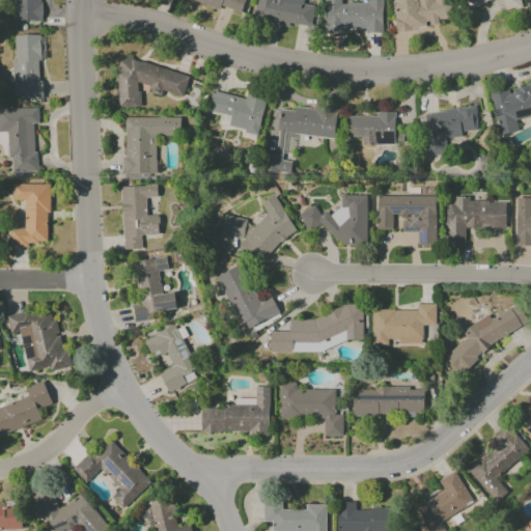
[(39,0),(16,0),(16,21),(40,21),(39,0)]
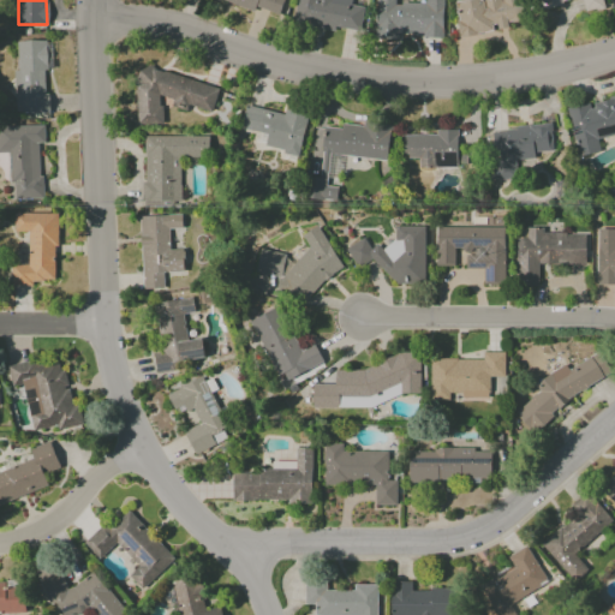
[(219,0),(255,11),(256,7),(279,15),(284,0),(219,0)]
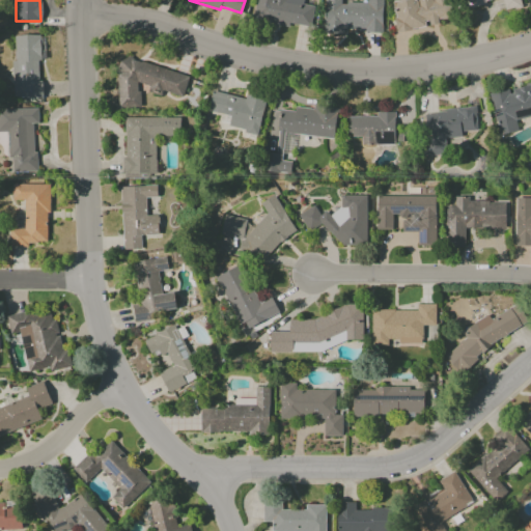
[(256,0),(253,21),(311,28),(314,6),(303,4),(303,0),(256,0)]
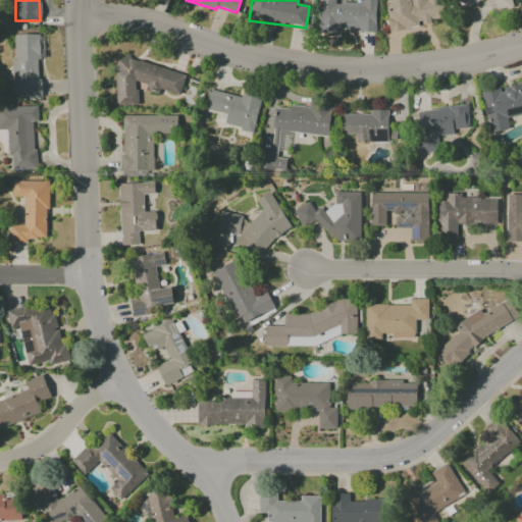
[(318,0),(318,33),(337,33),(337,28),(359,29),(359,33),(376,33),(376,0),(360,0),(360,3),(337,2),(336,0),(318,0)]
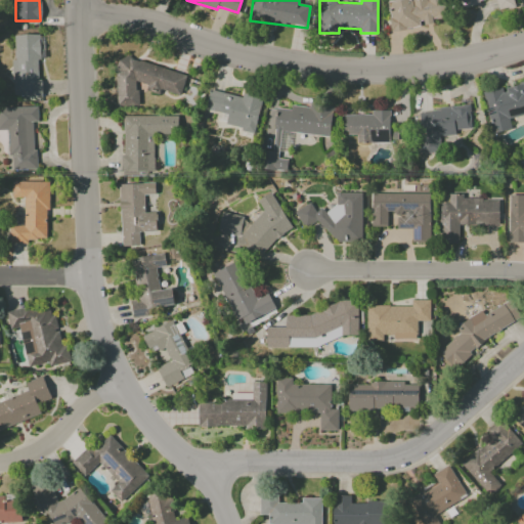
[(391,31),(422,27),(422,26),(433,24),(432,19),(444,17),(441,0),(396,0),(396,1),(387,2),(391,31)]
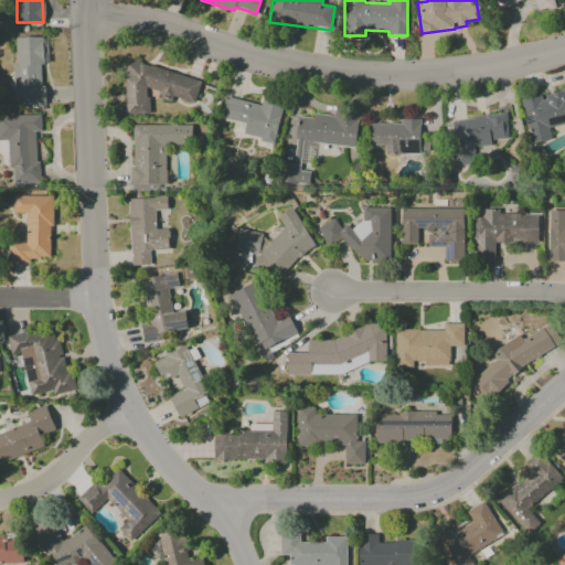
[(535,1),(536,10),(551,9),(550,0),(492,0),(493,6),(535,1)]
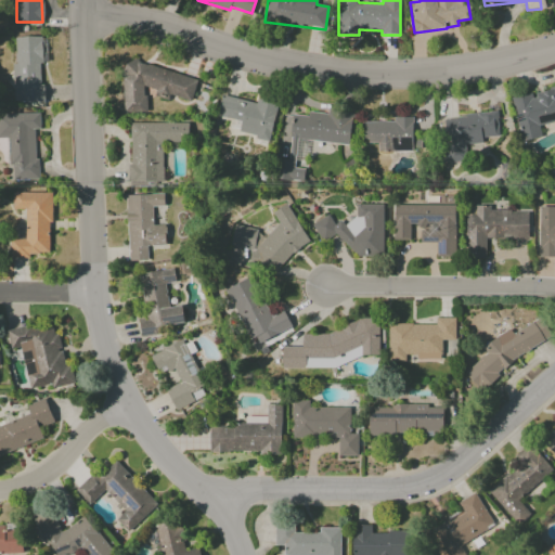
[(14,102),(42,101),(41,64),(43,64),(42,36),(12,37),(14,102)]
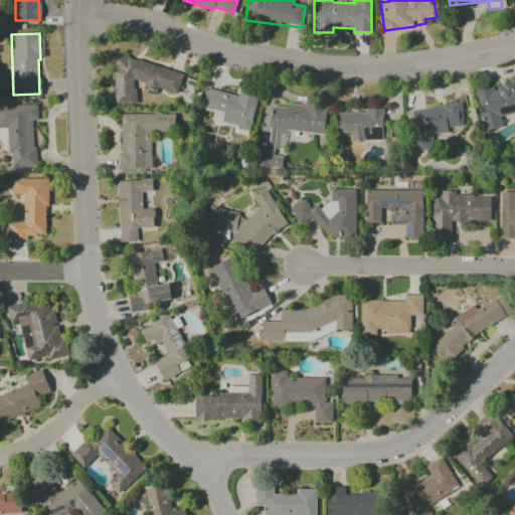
[(183,73),(132,56),(117,57),(114,69),(115,105),(136,104),(136,80),(144,83),(144,89),(156,93),(158,89),(177,94),(183,73)]
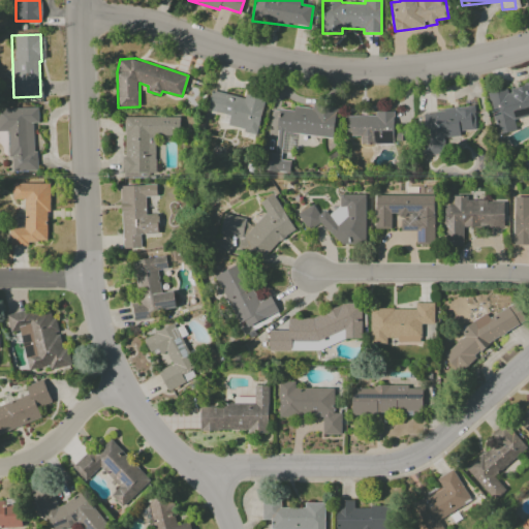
[(488,93),(496,134),(516,130),(514,119),(528,116),(528,83),(507,87),(508,89),(488,93)]
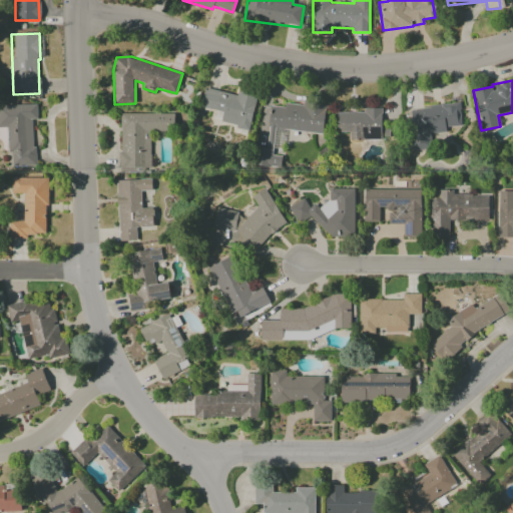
[(248,129),(257,95),(237,91),(236,95),(204,88),(200,107),(222,111),(219,122),(248,129)]
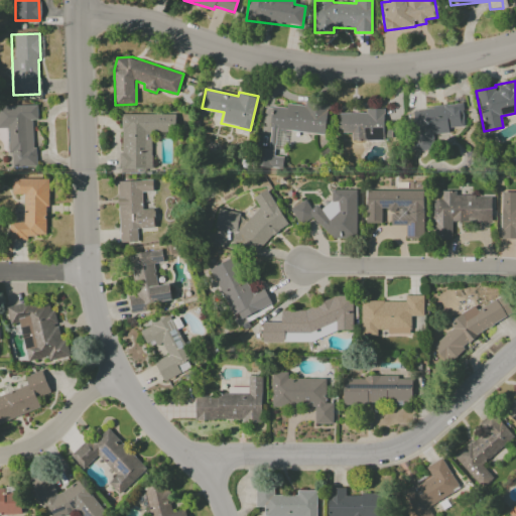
[(325,134),(328,107),(286,103),(285,108),(272,106),(268,149),(258,148),(256,166),(282,168),(283,157),(273,156),(276,130),(325,134)]
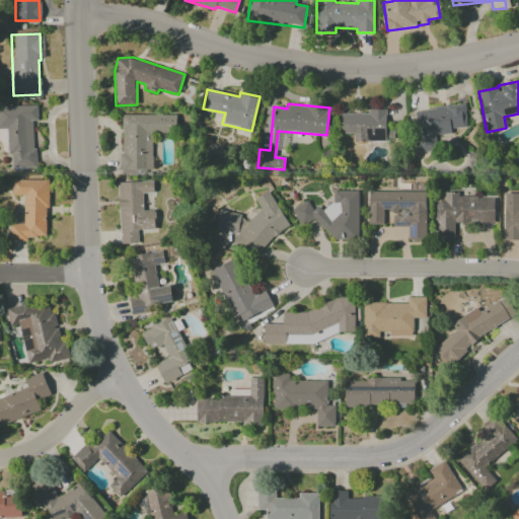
[(10,168),(34,167),(33,121),(38,121),(38,105),(0,106),(0,129),(9,129),(10,168)]
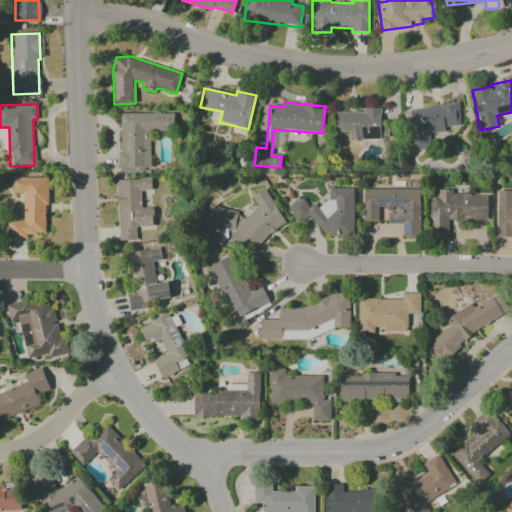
[(429,133),(444,132),(444,127),(459,126),(459,105),(408,107),(409,150),(430,149),(429,133)]
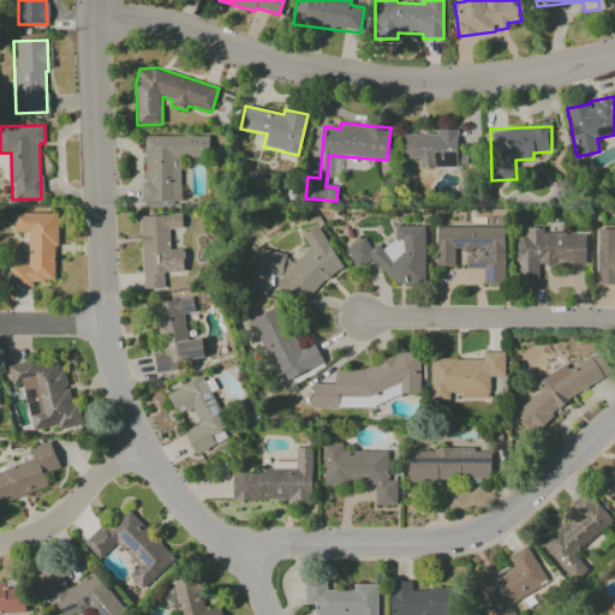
[(402,166),(458,165),(457,130),(436,130),(436,135),(402,136),(402,166)]
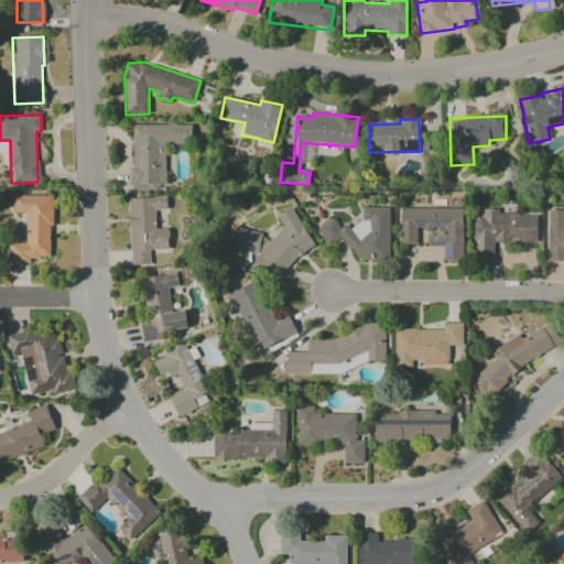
[(131,185),(164,185),(165,144),(191,144),(191,126),(132,125),(131,185)]
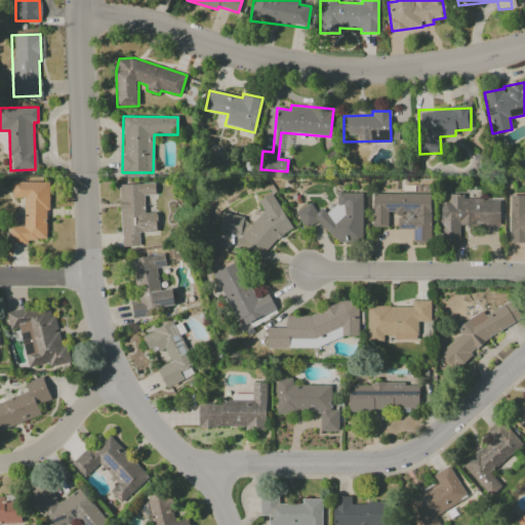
[(8,241),(47,241),(48,183),(12,182),(12,198),(24,198),(24,226),(8,226),(8,241)]
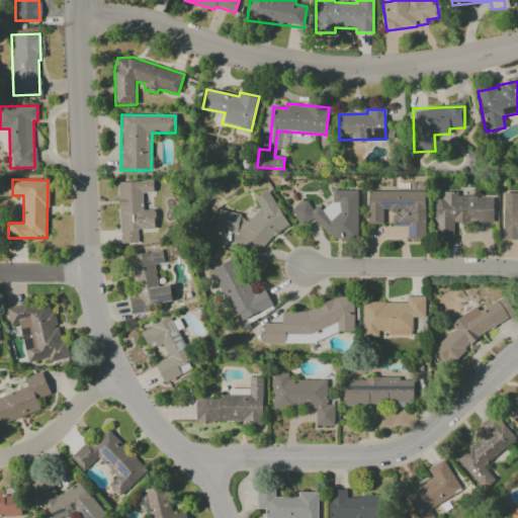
[(117,182),(119,244),(138,243),(137,230),(156,229),(155,209),(143,209),(143,193),(154,192),(153,181),(117,182)]
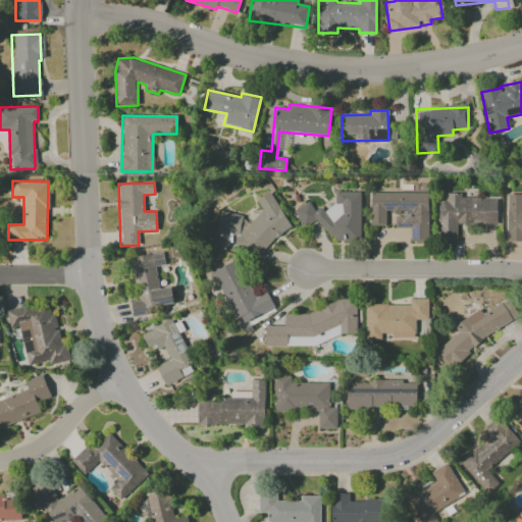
[(293,228),(270,192),(256,200),(264,212),(242,225),(244,215),(220,212),(217,231),(237,235),(235,248),(255,251),(293,228)]
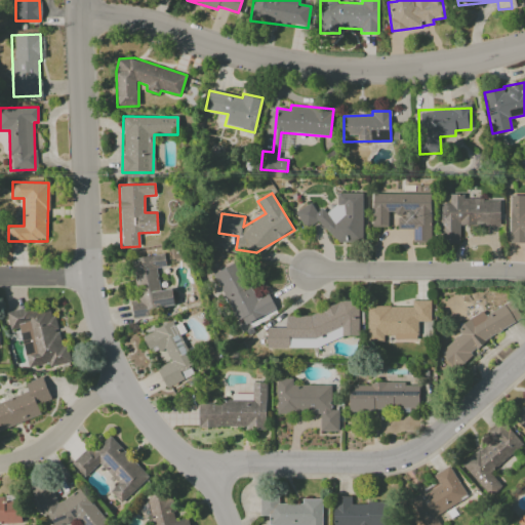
[(362,194),(336,194),(336,205),(327,210),(314,210),(310,203),(295,212),(305,229),(321,219),(332,242),(362,241),(362,194)]
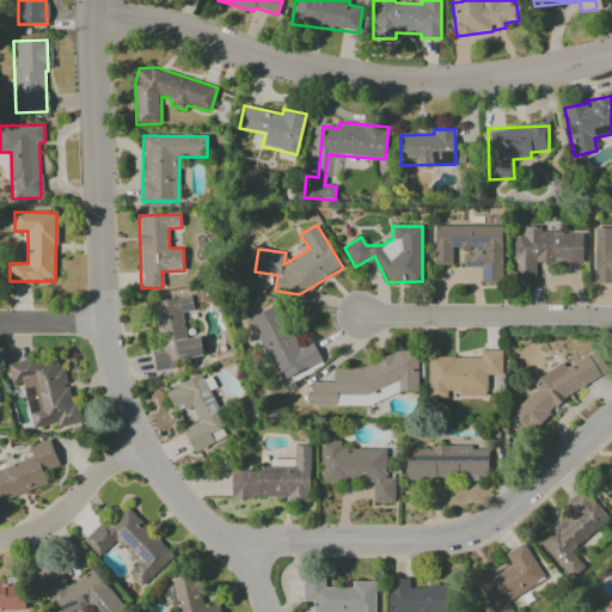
[(502,282),(501,226),(434,226),(434,265),(452,264),(452,250),(463,250),(463,268),(481,267),(481,282),(502,282)]
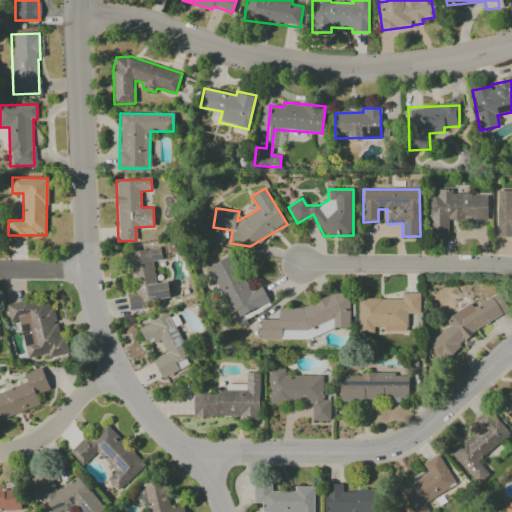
[(497,233),(511,233),(511,190),(497,190),(497,233)]
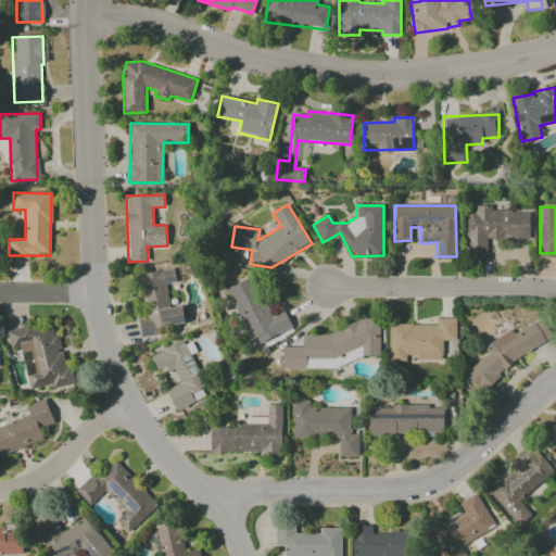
[(467,215),(467,257),(487,258),(487,238),(529,238),(529,210),(475,210),(474,215),(467,215)]
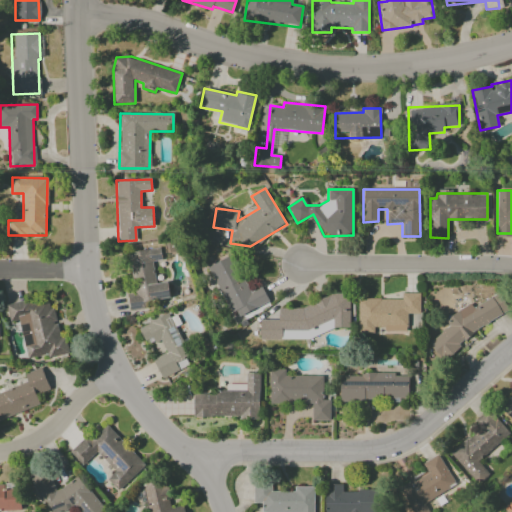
[(170,300),(168,282),(155,283),(153,262),(161,260),(159,248),(129,252),(134,293),(127,294),(129,306),(170,300)]
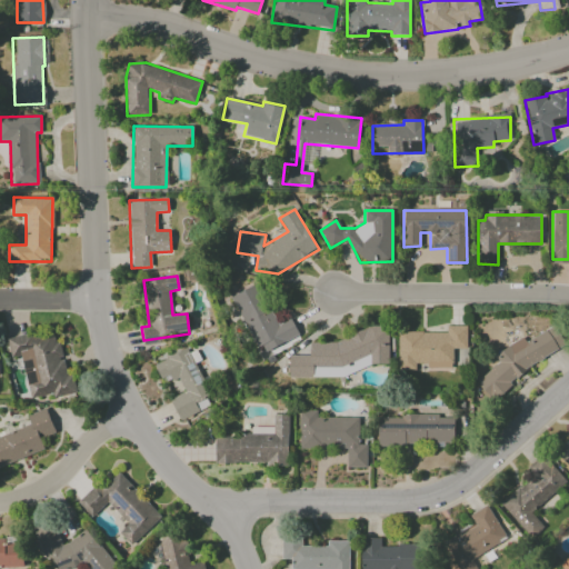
[(259,353),(299,336),(290,318),(276,326),(257,285),(232,296),(259,353)]
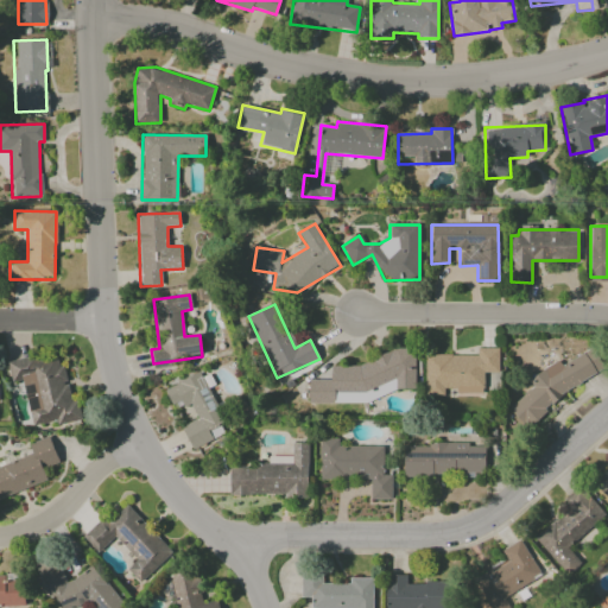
[(499,348),(477,348),(477,355),(425,355),(425,396),(444,396),(444,388),(456,388),(456,393),(483,394),(483,373),(499,373),(499,348)]
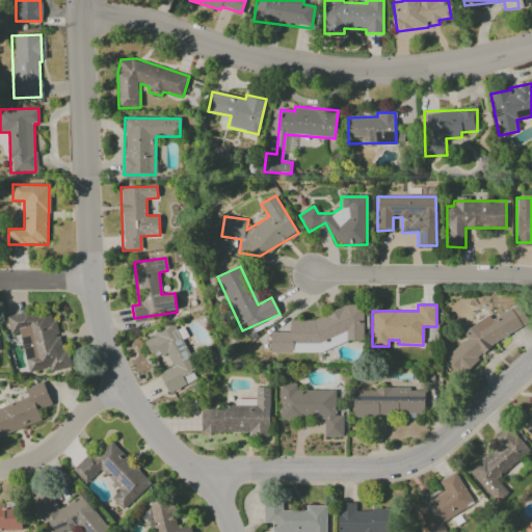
[(528,323),(516,304),(491,320),(490,319),(443,349),(459,375),(479,363),(475,356),(528,323)]
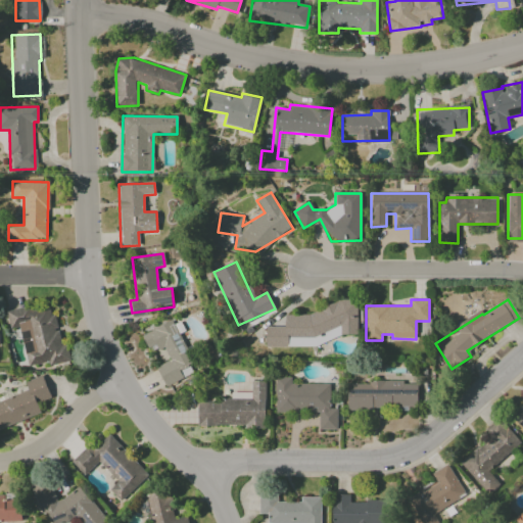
[(28,366),(48,362),(48,366),(70,362),(66,344),(60,345),(51,303),(6,312),(10,329),(19,327),(28,366)]
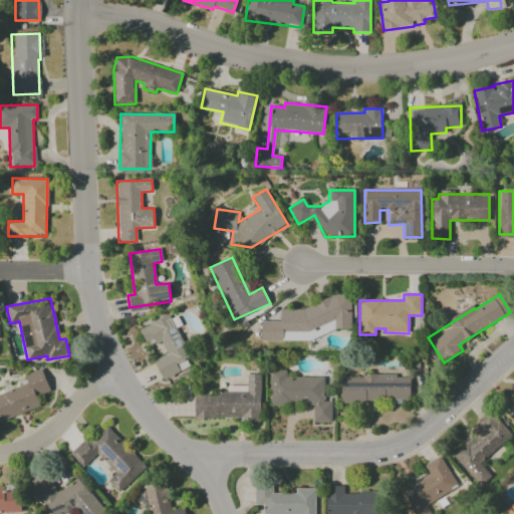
[(261,337),(351,336),(351,302),(279,303),(280,321),(261,321),(261,337)]
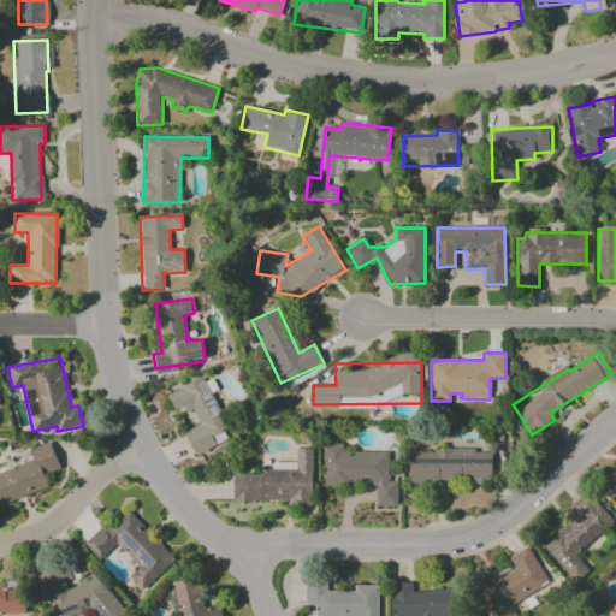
[(194,455),(231,439),(211,392),(217,390),(211,375),(167,394),(177,415),(193,408),(200,425),(184,431),(194,455)]
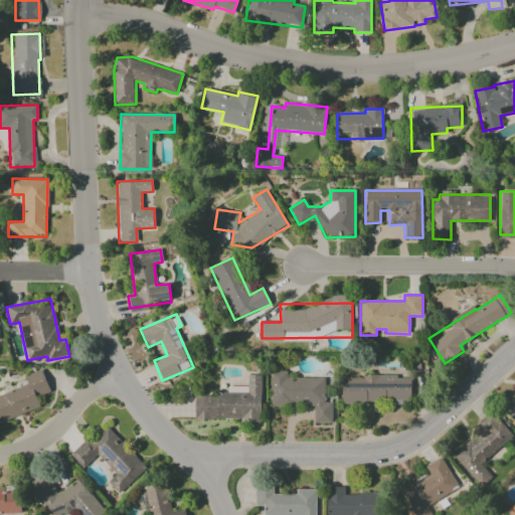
[(0,421),(40,407),(36,396),(49,391),(42,370),(14,380),(17,388),(0,394),(0,421)]
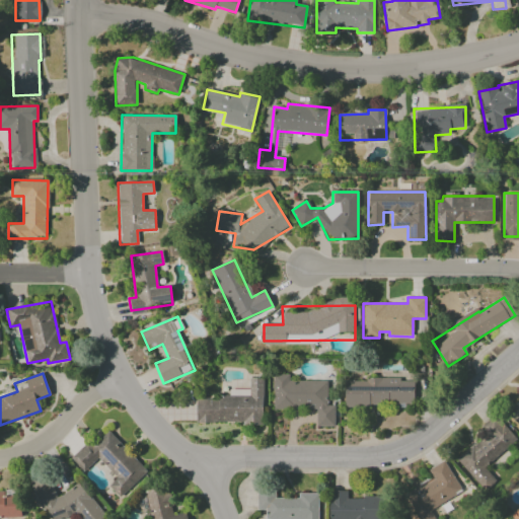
[(273,409),(316,409),(316,426),(335,426),(335,405),(326,405),(326,381),(289,381),(289,374),(273,374),(273,409)]
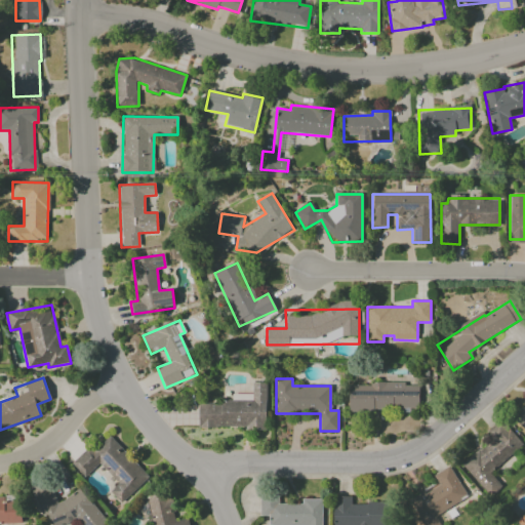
[(198,428),(266,428),(266,382),(252,382),(252,394),(232,394),(232,400),(221,400),(221,404),(199,404),(198,428)]
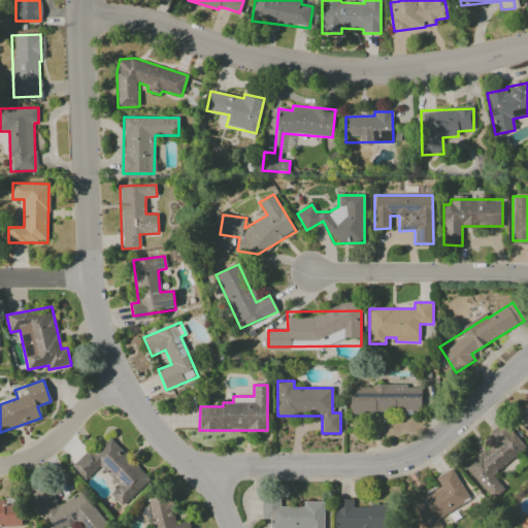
[(351,386),(351,413),(421,411),(421,386),(351,386)]
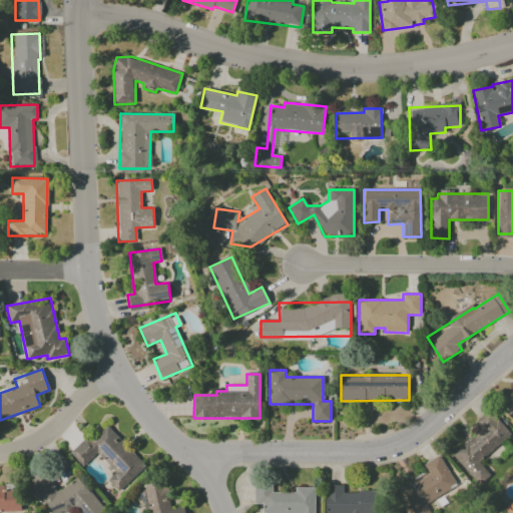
[(512,395),(500,408),(512,421),(512,395)]
